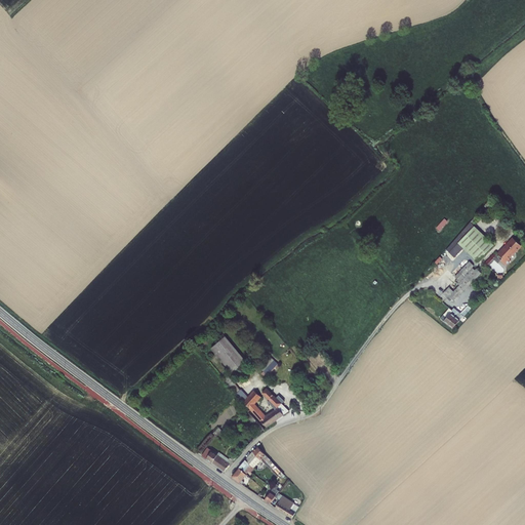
[(444,217),(437,228),(440,230),(448,220),(444,217)]
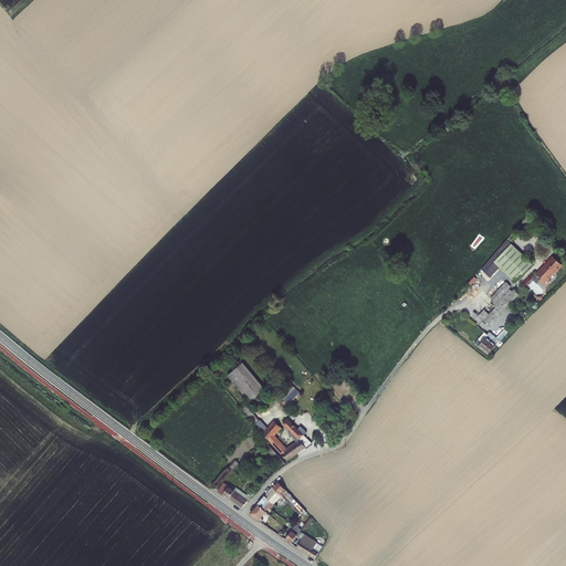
[(507,241),(483,270),(491,276),(499,268),(516,283),(534,265),(507,241)]
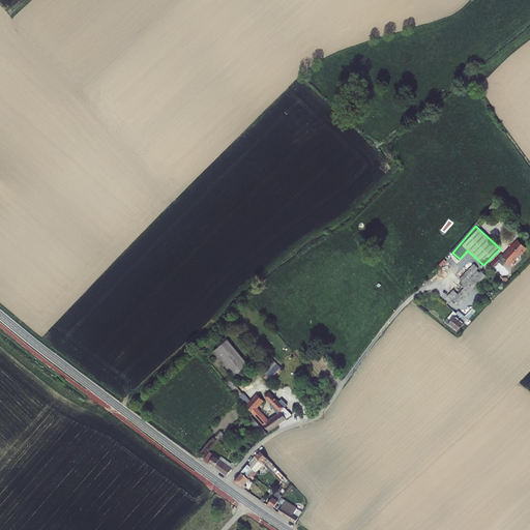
[(508,262),(513,266),(518,262),(516,259),(517,258),(519,258),(522,255),(522,253),(528,246),(521,239),(514,244),(514,246),(512,249),(511,248),(505,255),(510,260),(508,262)]
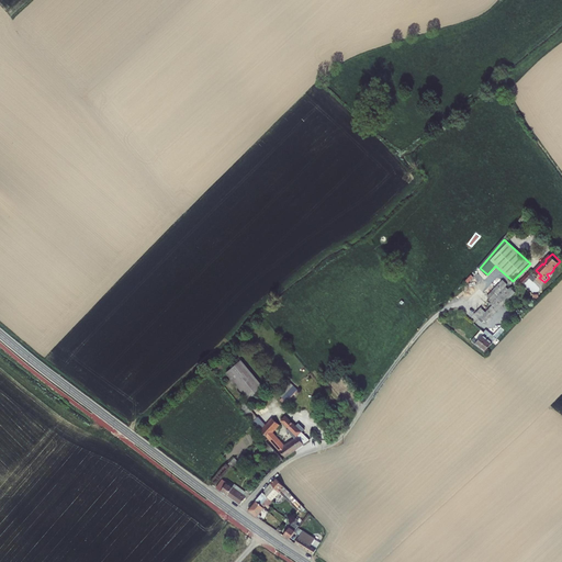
[(536,293),(541,289),(531,278),(526,282),(536,293)]
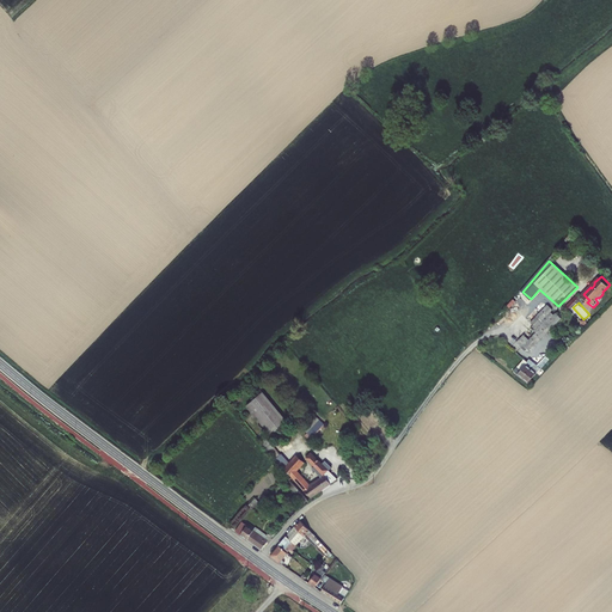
[(542,328),(557,311),(551,306),(536,322),(542,328)]
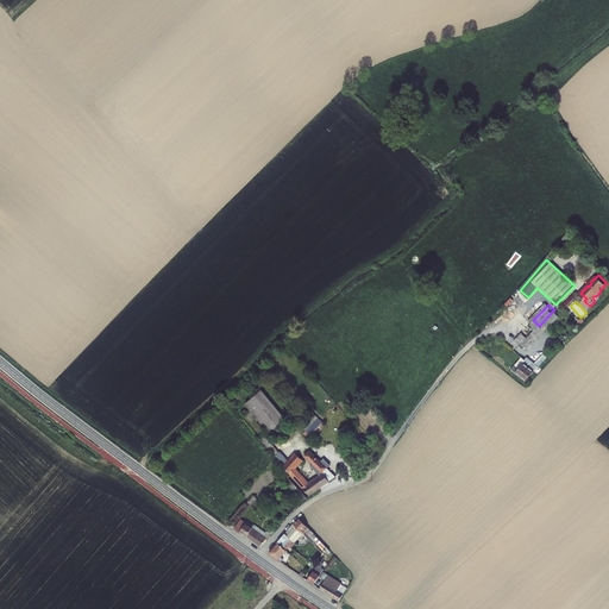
[(531,347),(560,316),(554,309),(539,326),(528,337),(525,334),(520,340),(525,344),(526,343),(531,347)]
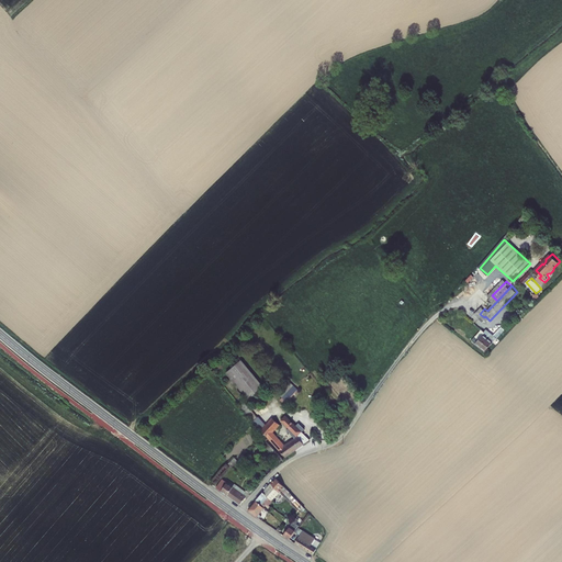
[(490,336),(482,344),(489,350),(521,315),(517,312),(504,326),(503,324),(496,329),(494,327),(491,330),(487,334),(490,336)]
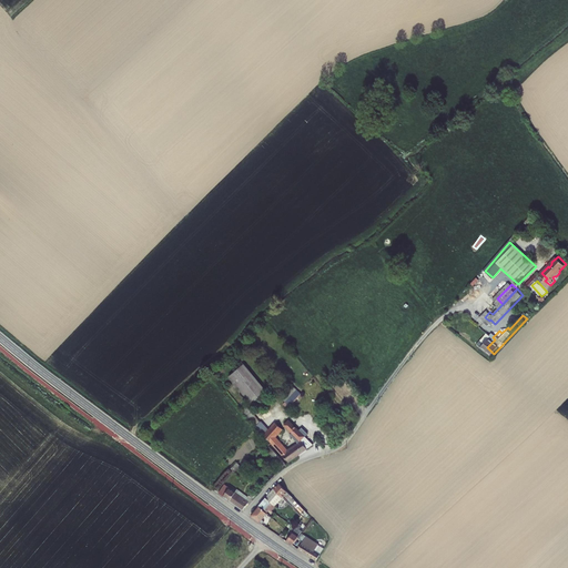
[(496,334),(492,330),(480,341),(487,347),(495,340),(493,337),(496,334)]
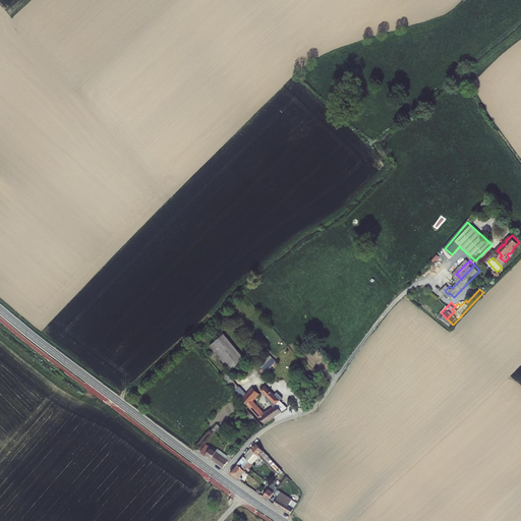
[(228,338),(215,350),(236,373),(249,359),(228,338)]
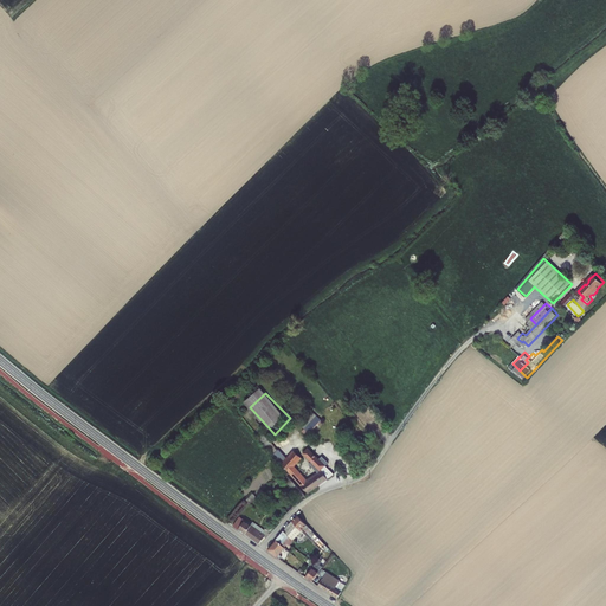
[(301,424),(310,431),(321,419),(313,411),(301,424)]
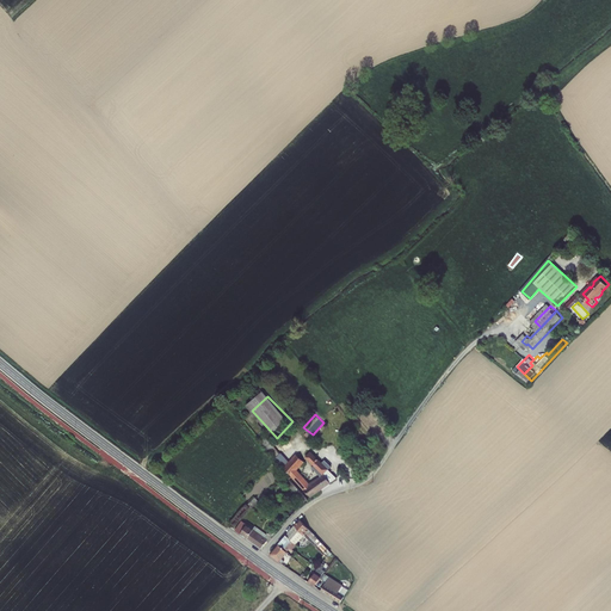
[(306,488),(312,495),(331,481),(337,476),(332,470),(313,483),(297,470),(303,463),(296,456),(297,455),(292,450),(289,456),(292,460),(289,464),(285,461),(281,467),(306,488)]
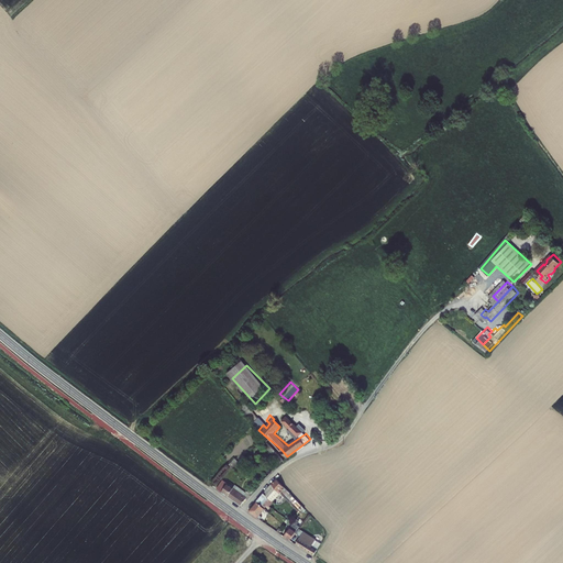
[(298,427),(286,417),(283,421),(299,435),(305,428),(300,424),(298,427)]
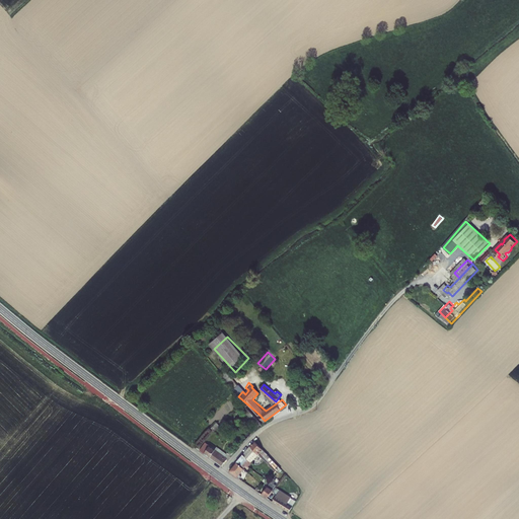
[(264,426),(254,416),(251,419),(260,429),(264,426)]
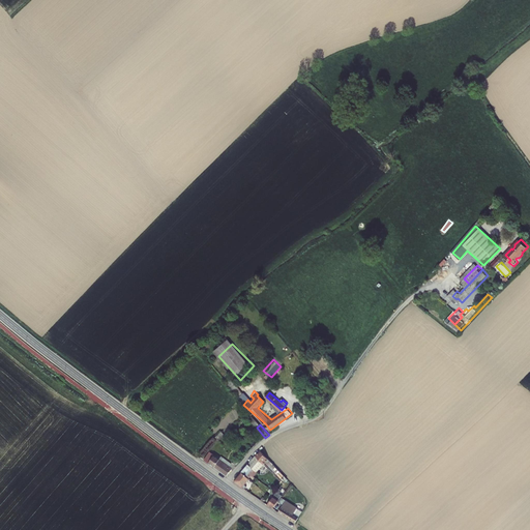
[(249,465),(258,473),(267,462),(274,468),(276,465),(262,451),(249,465)]
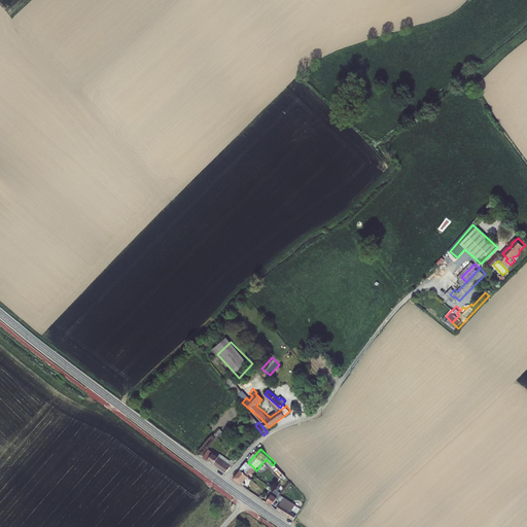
[(231,466),(219,457),(210,451),(204,457),(225,472),(231,466)]
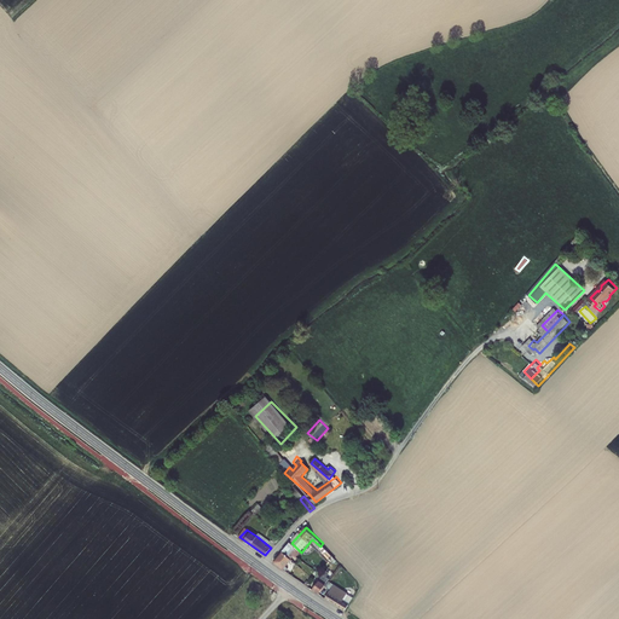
[(261,533),(258,537),(271,548),(275,544),(261,533)]
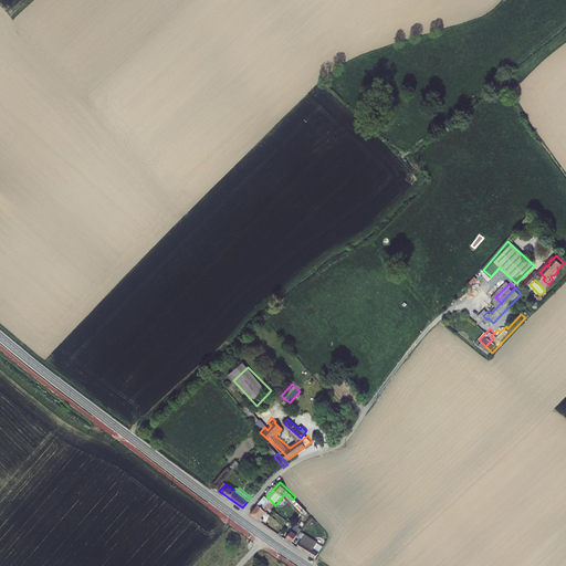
[(251,515),(261,522),(269,513),(266,511),(270,506),(273,509),(275,505),(266,496),(251,515)]
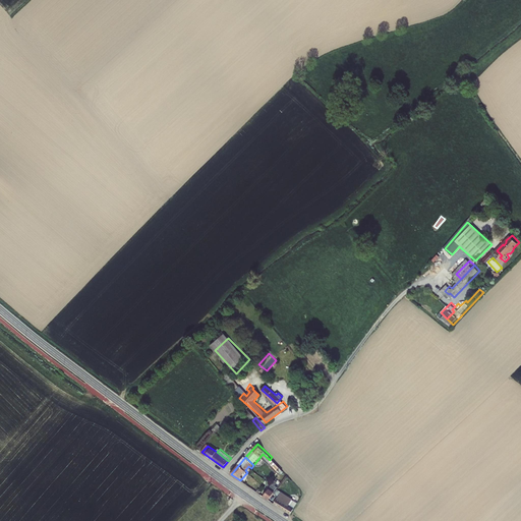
[(240,480),(242,482),(251,471),(250,469),(251,468),(248,466),(245,470),(247,472),(240,480)]
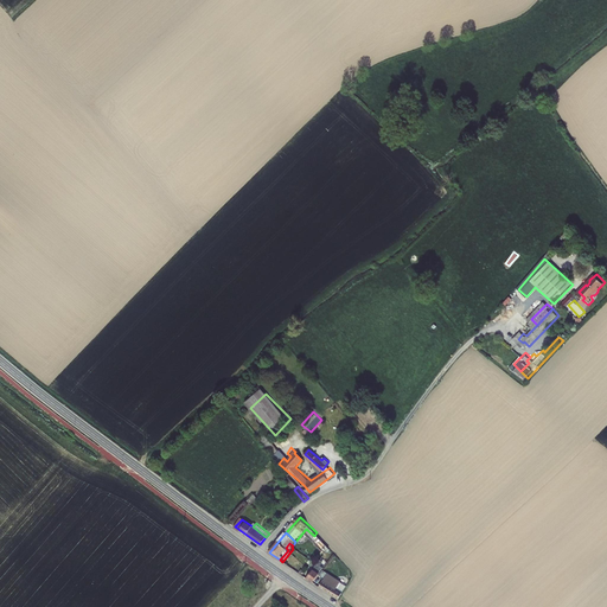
[(326,555),(307,579),(313,583),(327,566),(324,563),(328,557),(326,555)]
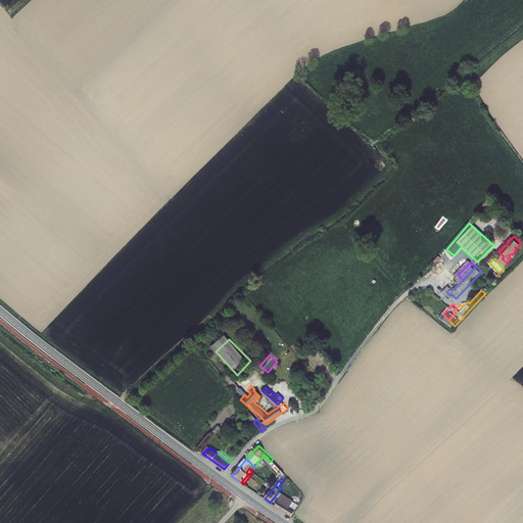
[(278,498),(273,505),(285,513),(291,517),(294,512),(289,508),(293,503),(284,495),(280,501),(278,498)]
